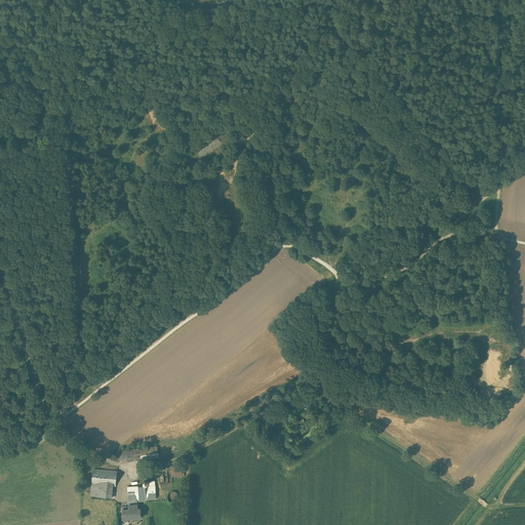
[(154,447),(145,448),(146,459),(159,457),(158,455),(155,455),(154,447)]
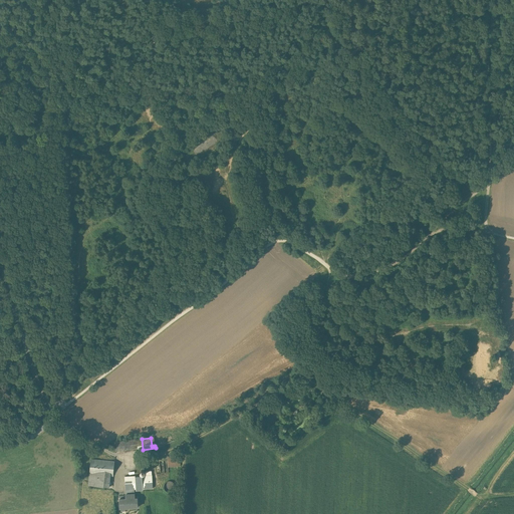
[(137,439),(114,442),(115,451),(139,448),(137,439)]
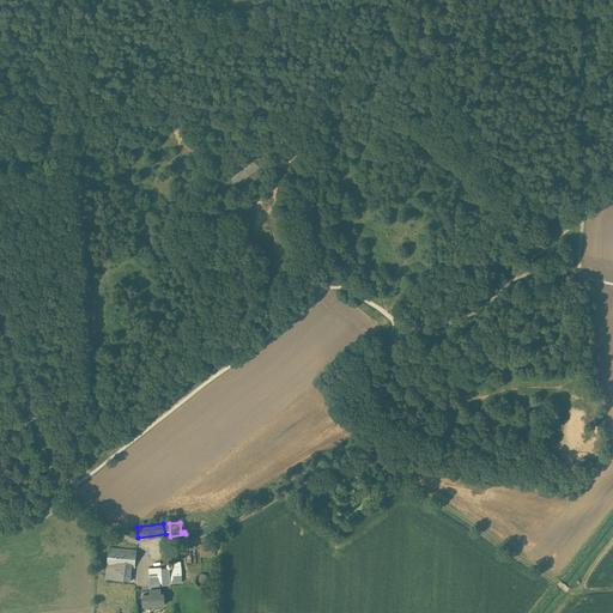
[(137,550),(109,547),(107,563),(105,580),(115,580),(131,581),(132,565),(135,565),(137,550)]
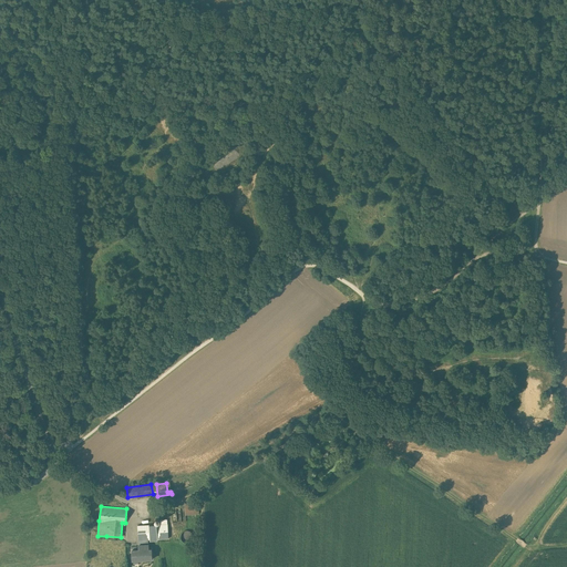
[(157,525),(137,526),(138,540),(147,539),(153,539),(153,540),(154,540),(154,539),(168,538),(167,524),(160,525),(157,525)]
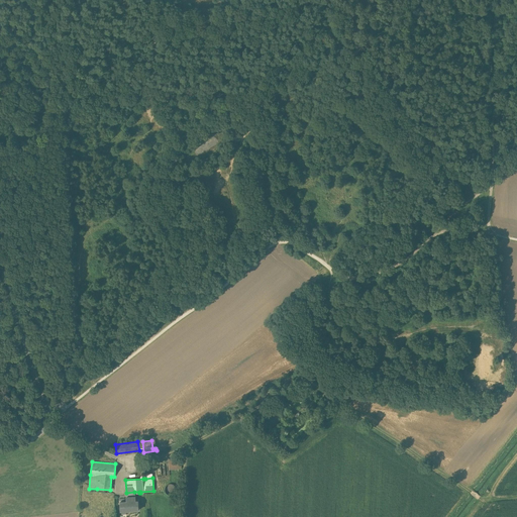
[(176,492),(176,489),(176,487),(174,486),(173,484),(171,484),(168,484),(167,486),(165,488),(165,490),(166,492),(167,494),(169,495),(171,495),(173,495),(175,493),(176,492)]
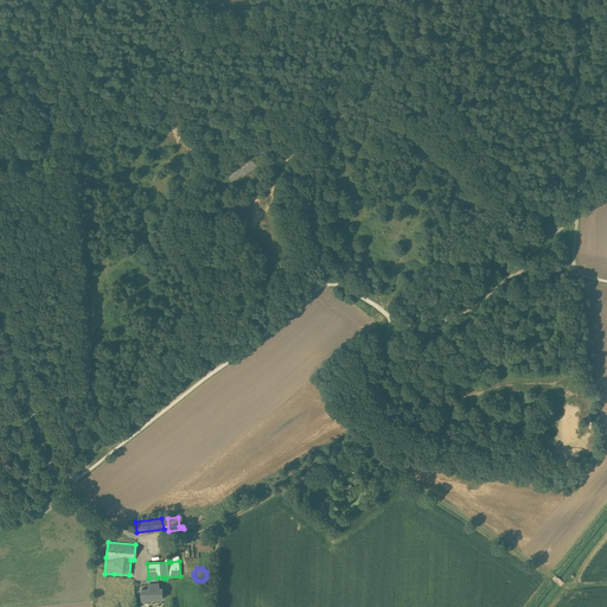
[(158,577),(148,579),(148,585),(149,585),(149,589),(159,588),(158,577)]
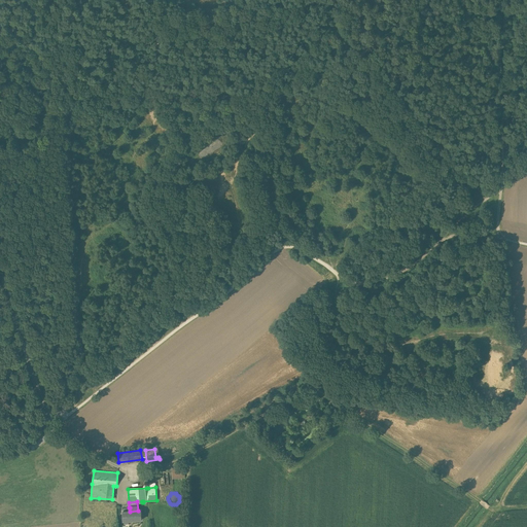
[(130,512),(123,512),(124,521),(135,520),(140,520),(141,520),(140,511),(138,511),(130,512)]
